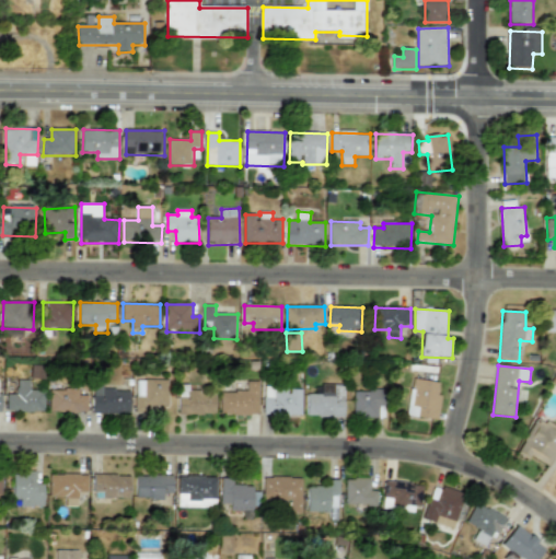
[(438,420),(444,384),(414,379),(408,416),(438,420)]
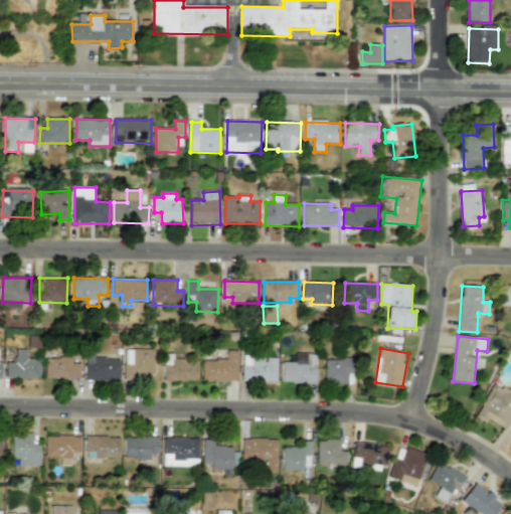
[(42,378),(42,359),(30,359),(30,349),(17,350),(17,362),(8,362),(8,378),(42,378)]
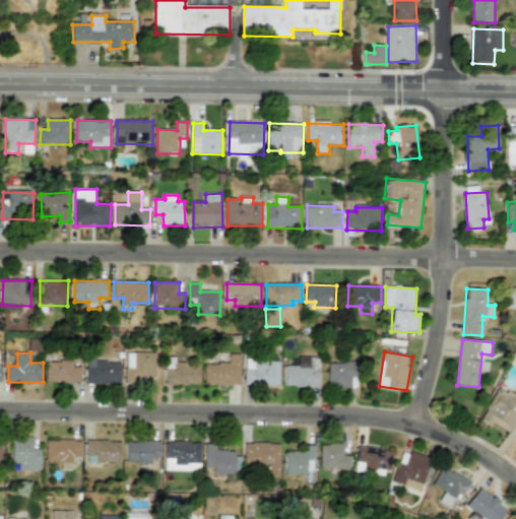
[(206,385),(242,385),(242,354),(231,354),(231,364),(206,364),(206,385)]
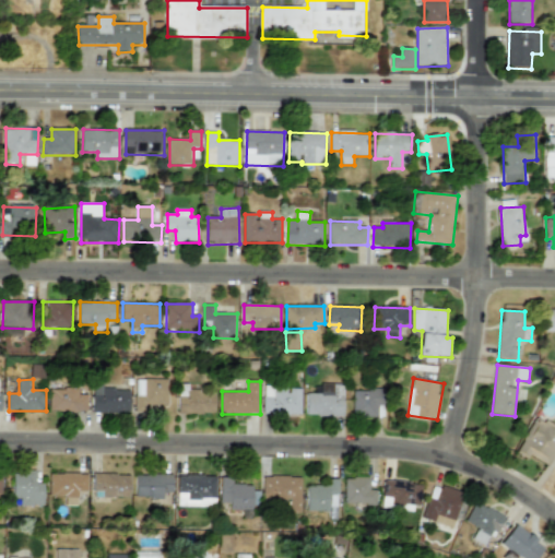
[(308,416),(345,416),(345,384),(323,384),(323,393),(308,394),(308,416)]
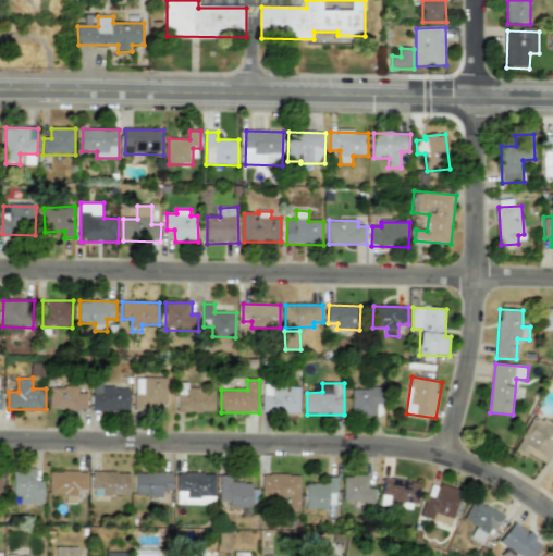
[(180,412),(216,412),(216,390),(191,390),(191,385),(180,385),(180,412)]
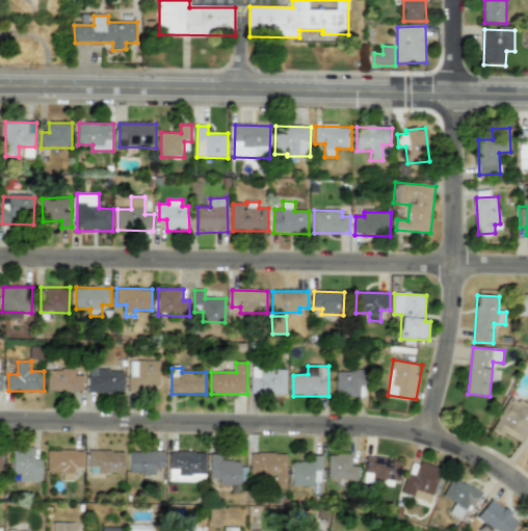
[(288,395),(288,370),(275,370),(275,368),(253,368),(252,394),(288,395)]
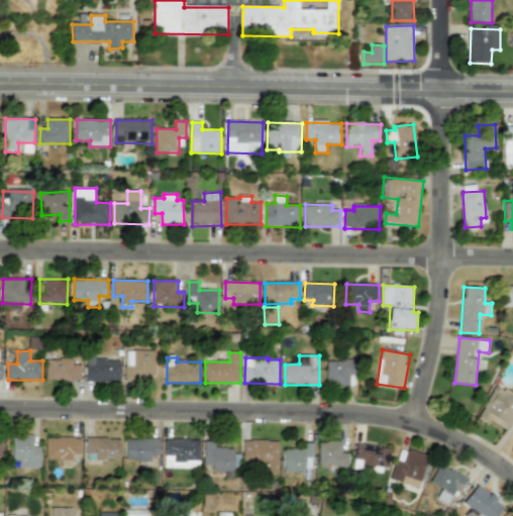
[(83,366),(75,366),(75,360),(47,359),(46,381),(82,382),(83,366)]
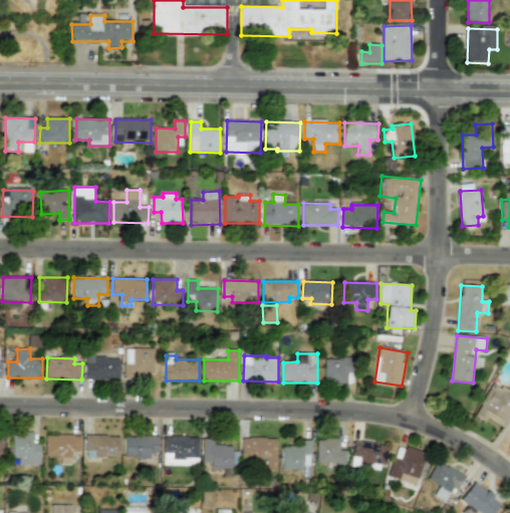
[(86,379),(120,380),(120,357),(87,357),(86,379)]
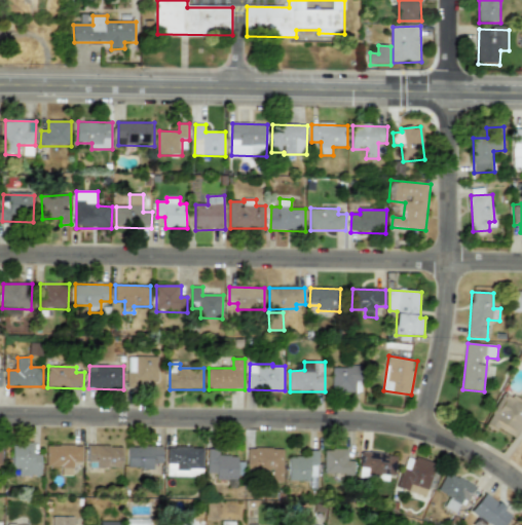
[(333,392),(362,392),(362,367),(333,367),(333,392)]
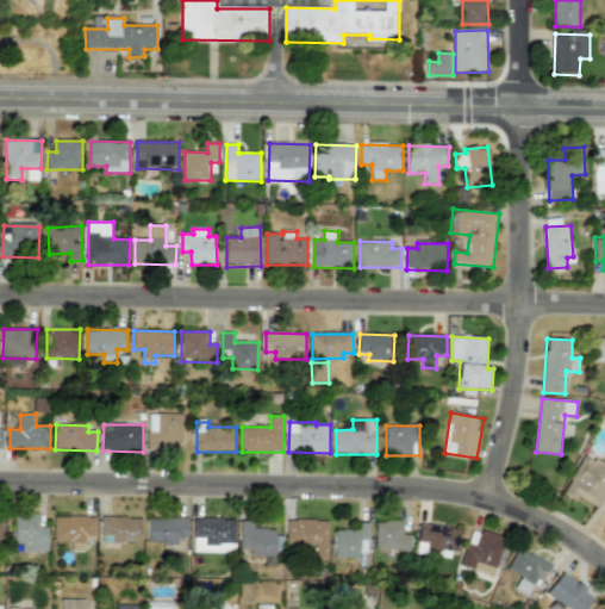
[(604,465),(584,455),(565,495),(577,501),(578,498),(598,507),(604,491),(604,465)]
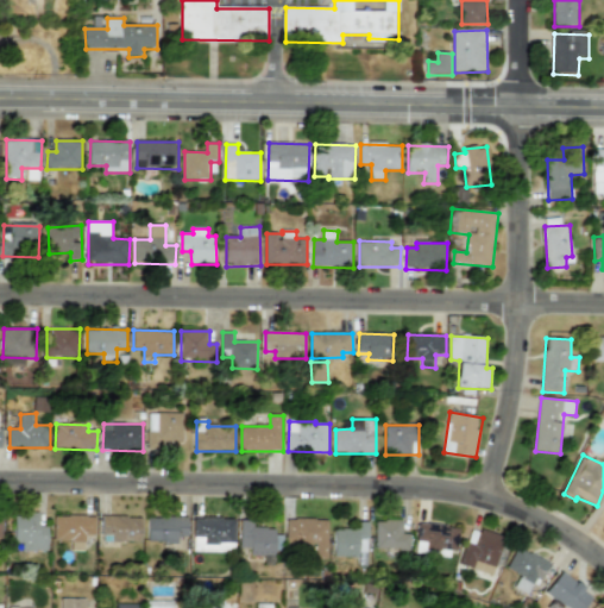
[(16,543),(24,543),(24,551),(50,551),(49,527),(41,527),(41,514),(16,514),(16,543)]
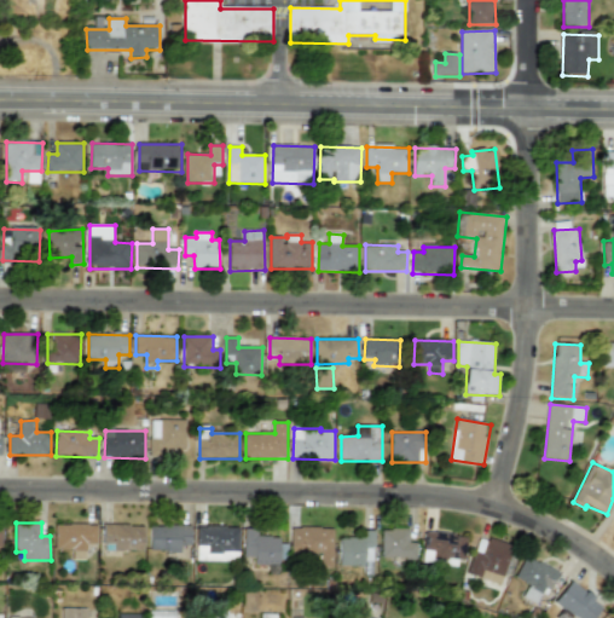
[(56,549),(75,549),(75,560),(87,561),(87,544),(99,546),(99,525),(57,525),(56,549)]
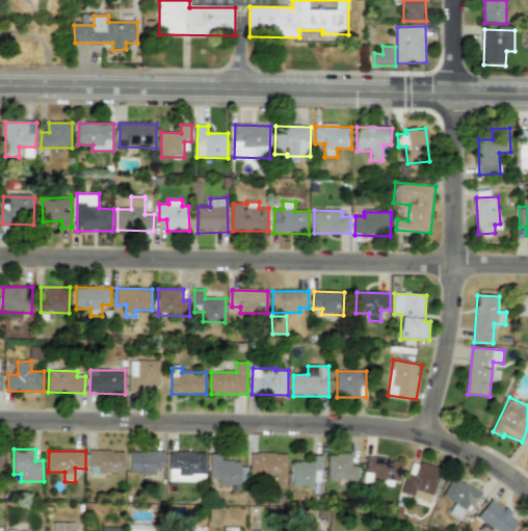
[(125,474),(125,452),(90,451),(90,473),(125,474)]
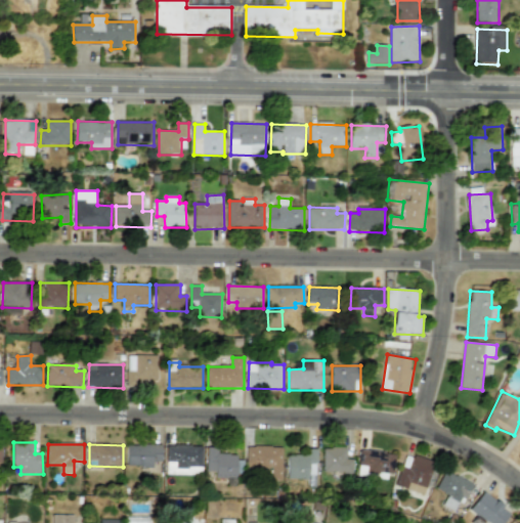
[(163,445),(129,445),(128,467),(155,467),(155,462),(163,462),(163,445)]
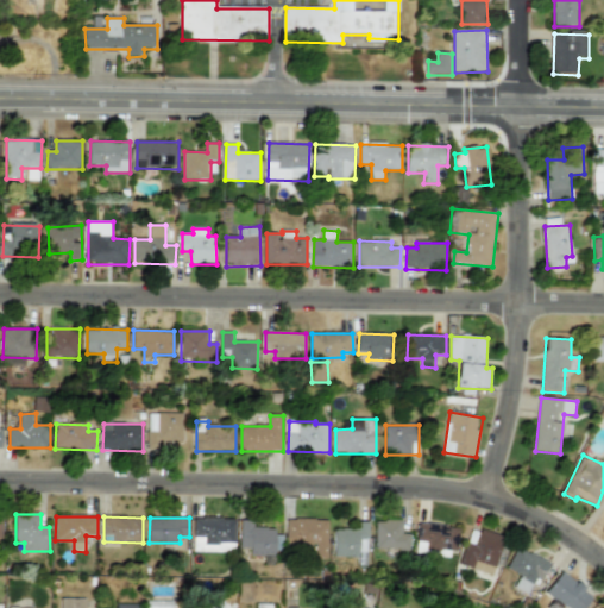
[(195,519),(195,553),(237,552),(236,519),(195,519)]
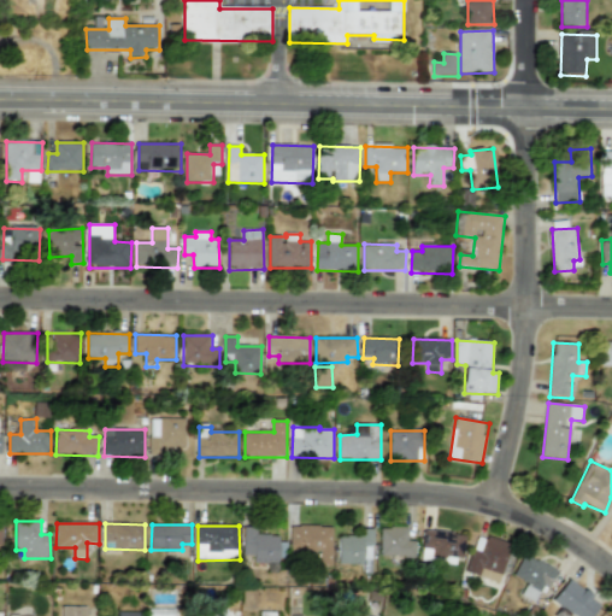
[(293,526),(292,553),(321,555),(321,567),(334,568),(334,527),(293,526)]
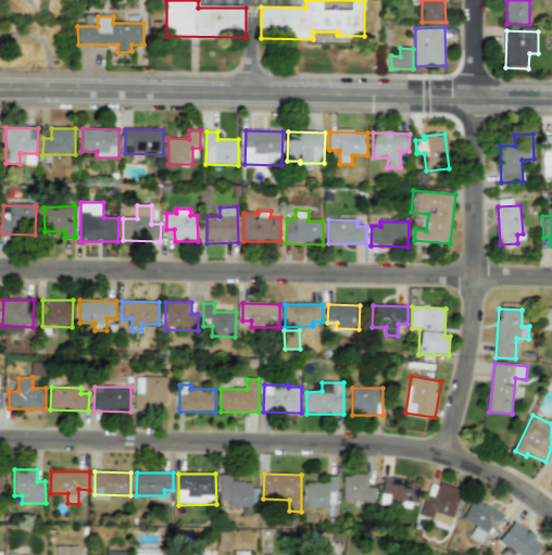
[(345,475),(345,502),(376,502),(376,488),(369,488),(369,476),(345,475)]
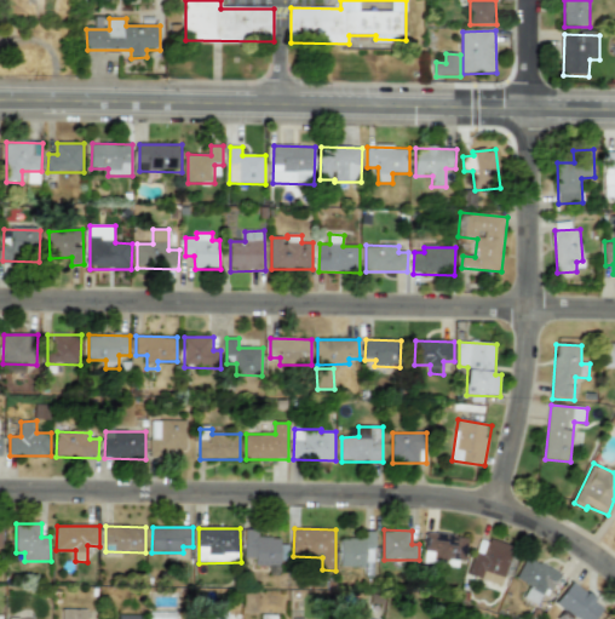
[(246,559),(256,559),(257,567),(281,566),(280,538),(259,539),(259,531),(246,532),(246,559)]
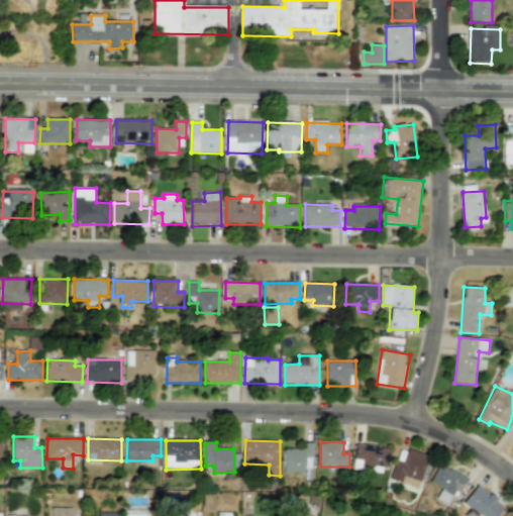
[(356,468),(391,469),(391,447),(356,446),(356,468)]
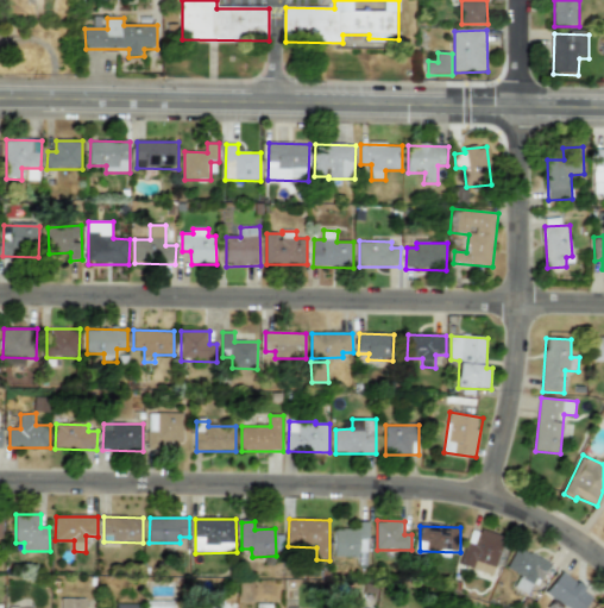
[(335,528),(337,557),(370,556),(370,527),(335,528)]
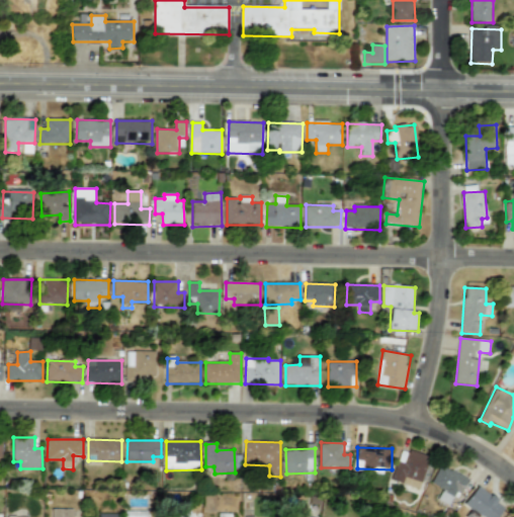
[(393,481),(421,490),(431,456),(403,448),(393,481)]
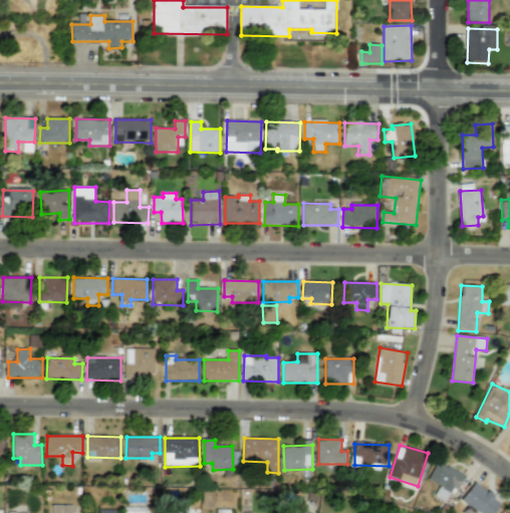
[(466,475),(438,462),(430,480),(441,486),(436,496),(448,502),(454,488),(459,491),(466,475)]
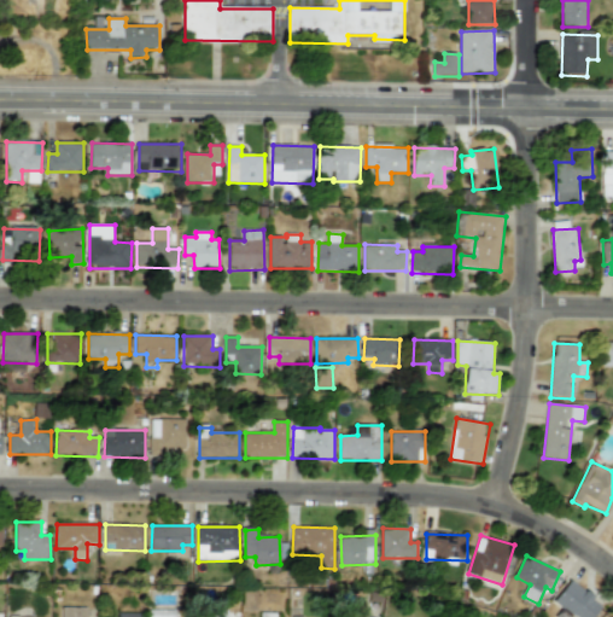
[(564,610),(559,616),(572,616),(574,615),(577,616),(595,616),(605,606),(572,581),(555,603),(564,610)]
